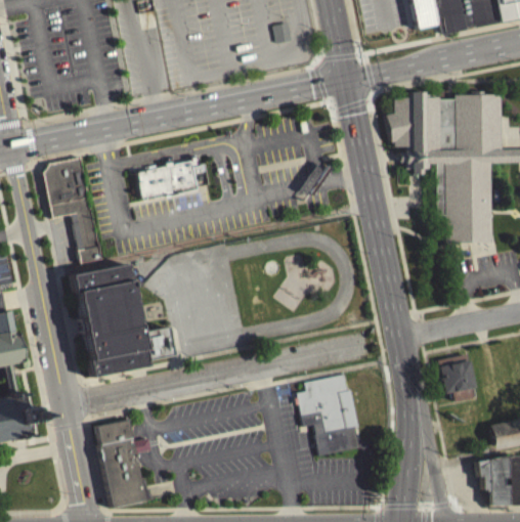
[(435,0),(519,0),(519,17),(442,34),(435,0)]
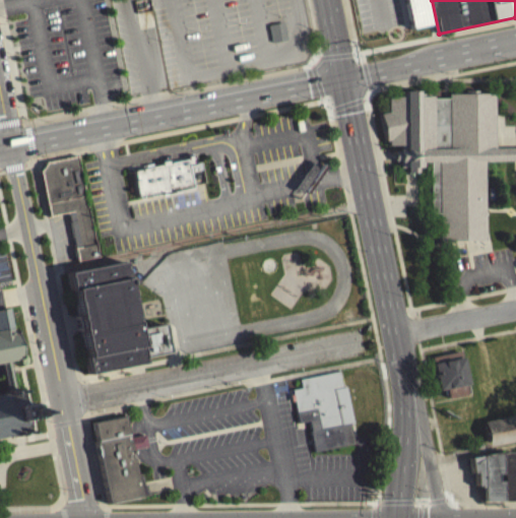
[(273,25),(276,43),(292,40),(287,22),(273,25)]
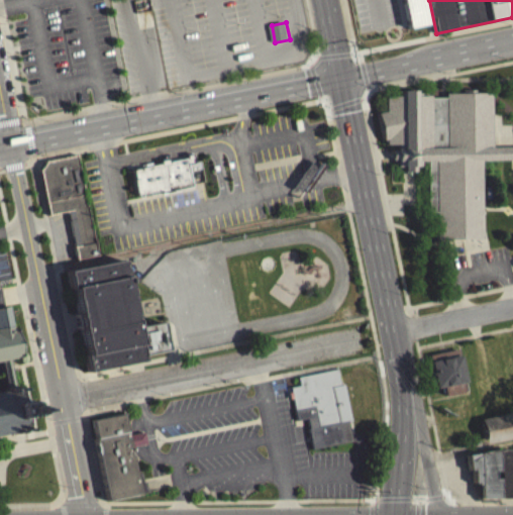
[(381,112),(390,110),(389,95),(402,95),(403,92),(406,92),(406,89),(419,88),(419,92),(423,93),(423,95),(434,95),(434,98),(446,98),(449,98),(449,93),(495,92),(496,147),(512,146),(512,159),(495,160),(496,161),(485,162),(486,239),(440,240),(440,213),(431,213),(430,161),(424,161),(425,167),(418,167),(418,171),(408,171),(407,167),(401,167),(401,157),(400,144),(390,143),(389,139),(387,140),(381,112)]
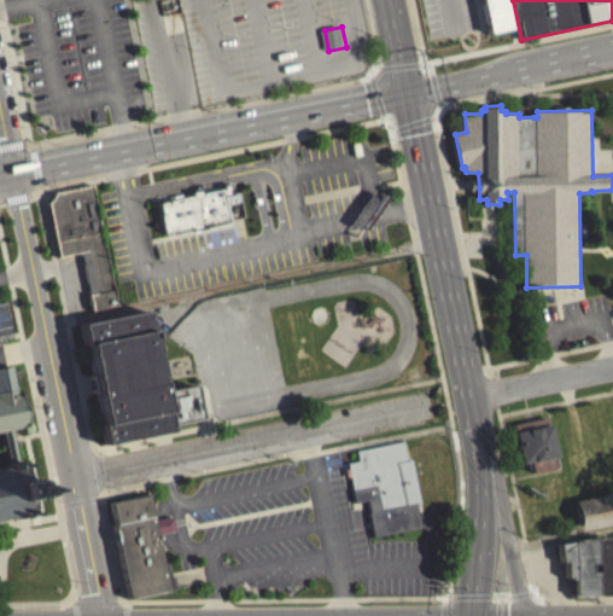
[(59,192),(97,185),(122,304),(98,309),(94,295),(101,292),(93,250),(64,256),(53,202),(59,192)]
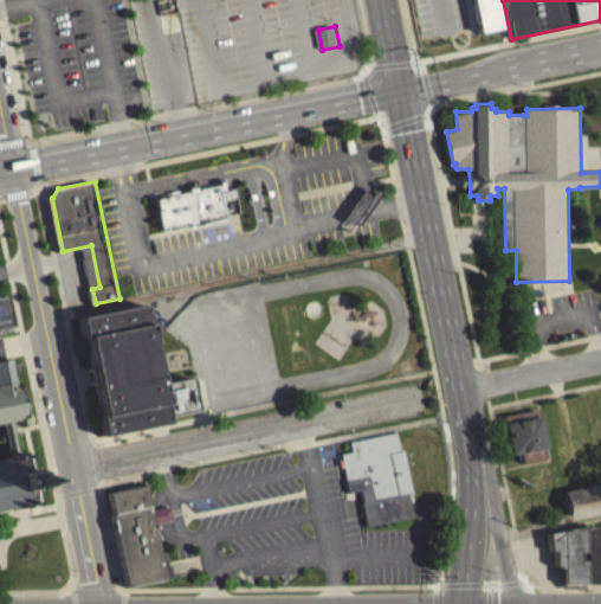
[(237,181),(155,198),(162,235),(244,218),(237,181)]
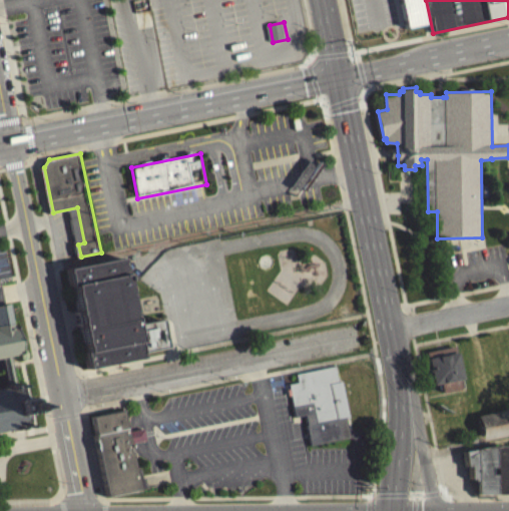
[(69,270),(124,259),(138,325),(162,320),(165,332),(168,347),(144,352),(145,358),(89,369),(86,352),(88,352),(75,286),(72,287),(69,270)]
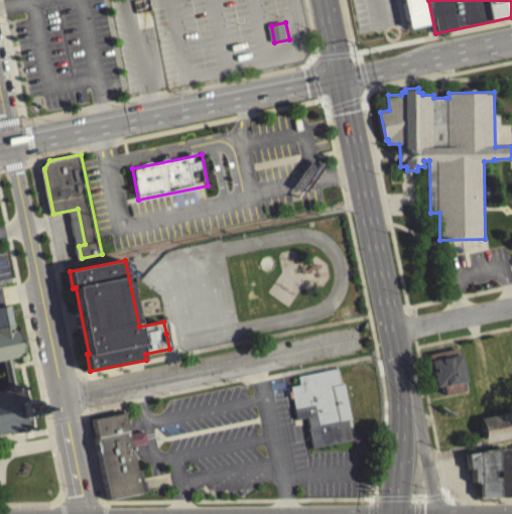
[(10,305),(0,307),(0,361),(5,361),(10,388),(18,387),(12,359),(24,356),(18,328),(14,329),(10,305)]
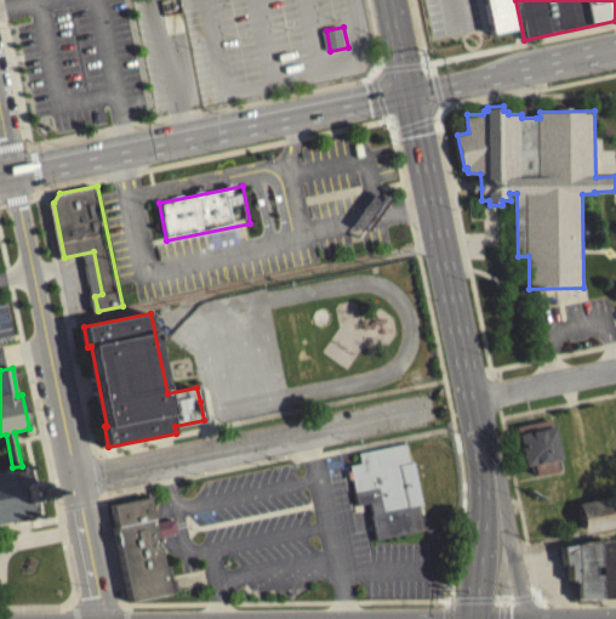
[(525,478),(534,476),(536,487),(564,482),(553,431),(518,437),(525,478)]
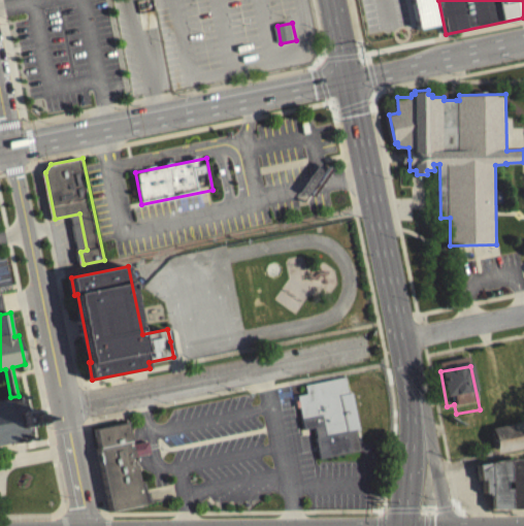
[(309,394),(307,385),(348,377),(351,394),(355,393),(362,429),(358,430),(361,451),(322,459),(318,438),(319,437),(317,427),(305,430),(299,396),(309,394)]
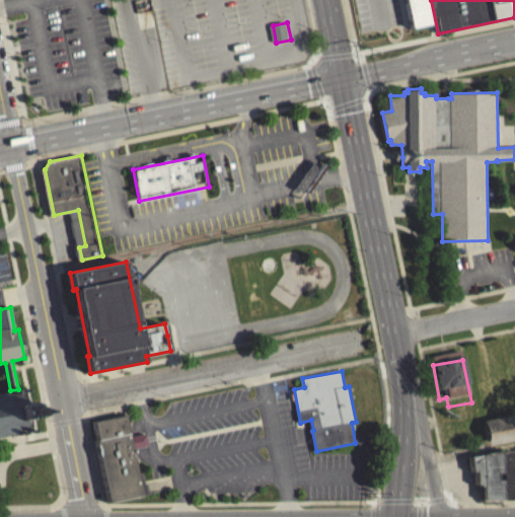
[(0,436),(28,431),(26,418),(30,417),(27,401),(23,402),(20,388),(18,389),(10,390),(0,392),(0,436)]
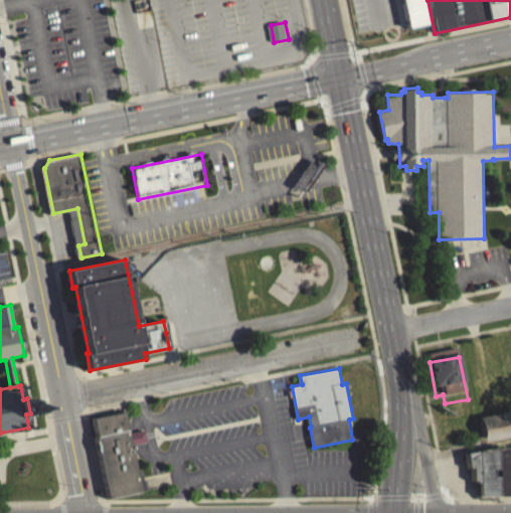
[(127,412),(95,418),(99,437),(97,437),(110,499),(143,492),(127,412)]
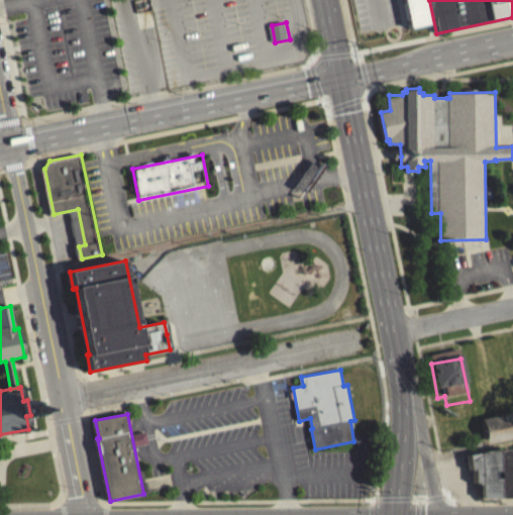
[(482,508),(512,507),(512,459),(470,460),(470,478),(475,478),(476,493),(482,493),(482,508)]
